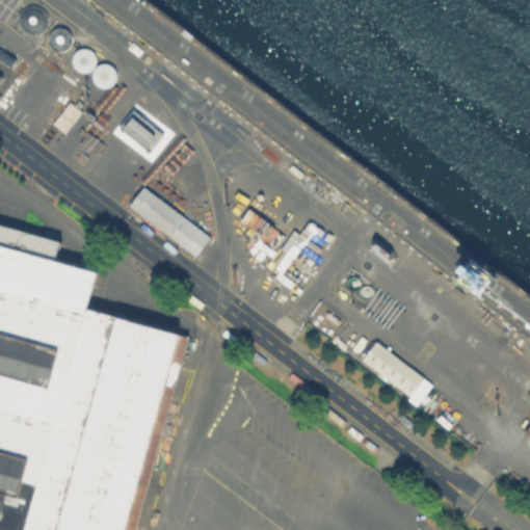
[(60,16),(83,34),(60,63),(37,45),(60,16)]
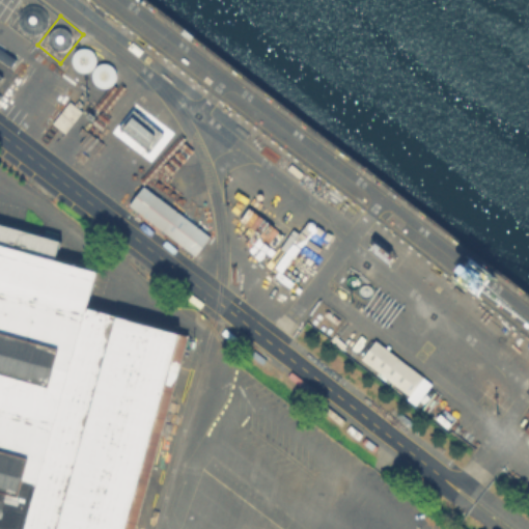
[(85,76),(100,62),(84,47),(71,60),(85,76)]
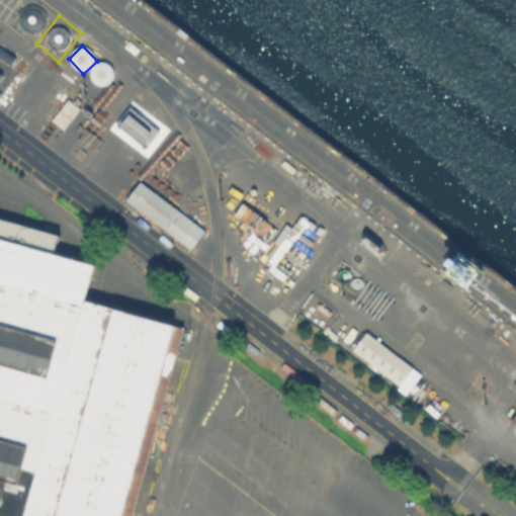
[(89,79),(105,90),(116,73),(100,62),(89,79)]
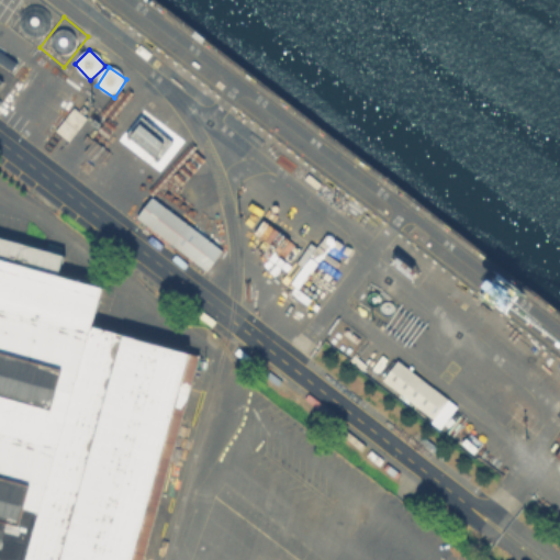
[(223,252),(152,198),(136,219),(208,272),(223,252)]
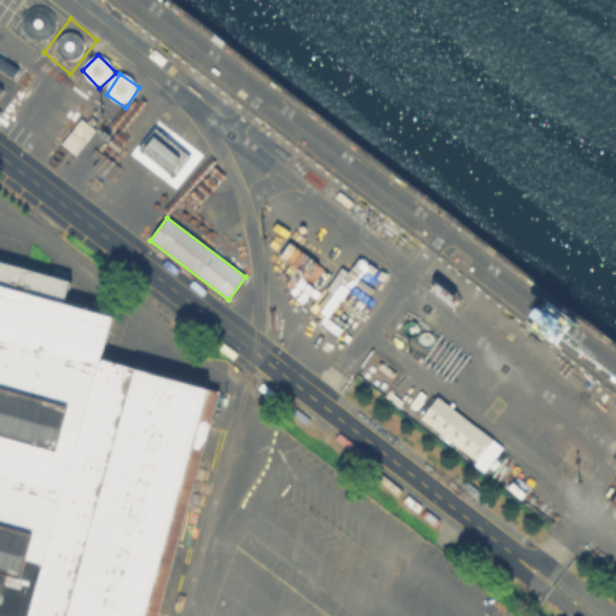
[(71,298),(0,278),(0,257),(77,279),(71,298)]
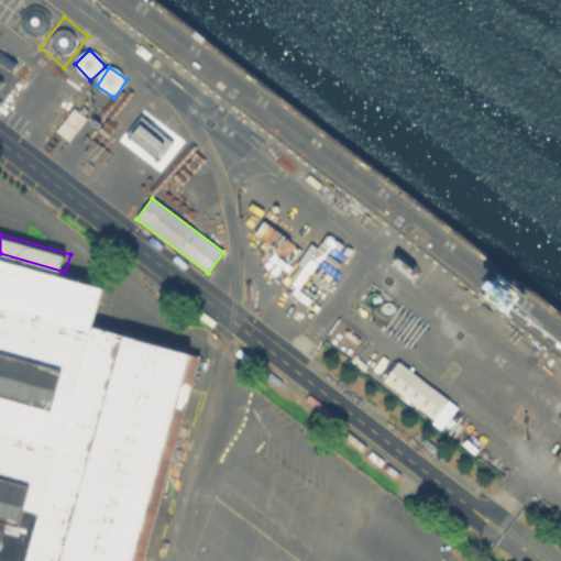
[(0,560),(0,256),(102,285),(91,327),(188,353),(132,560),(0,560)]
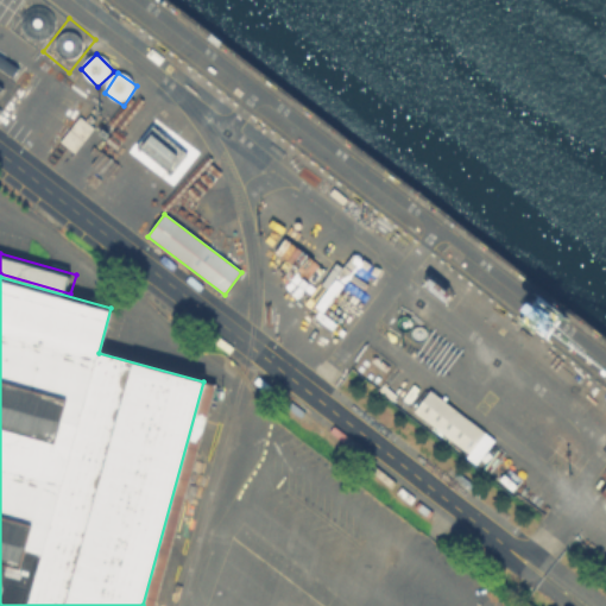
[(496,441),(430,391),(414,414),(479,462),(496,441)]
